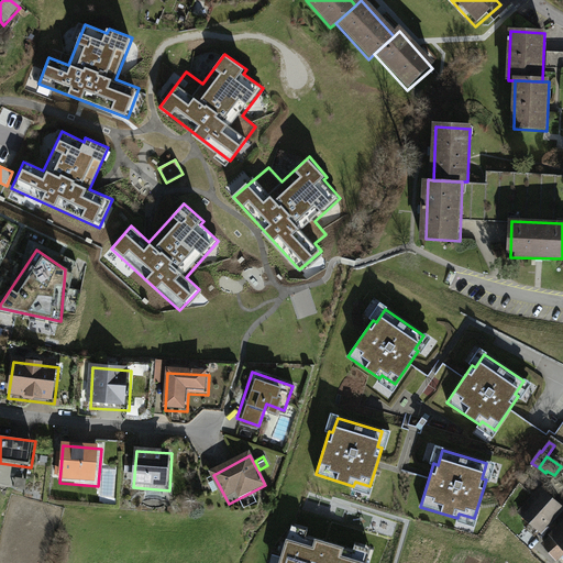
[(540,532),(561,508),(541,490),(519,514),(540,532)]
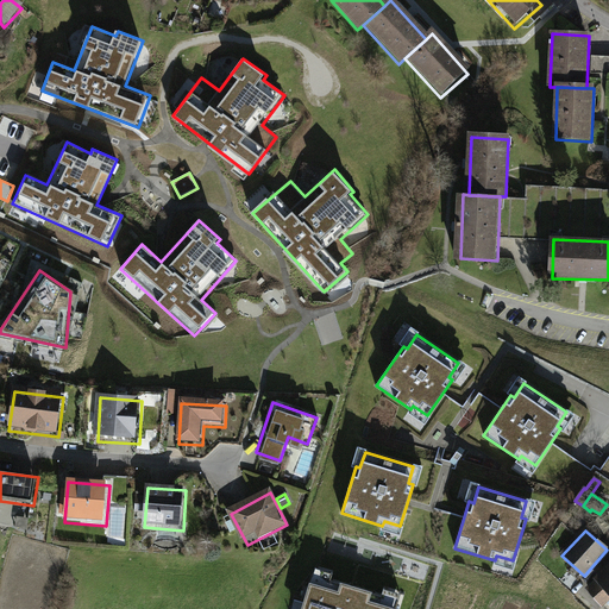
[(608,567),(588,589),(602,604),(608,596),(608,567)]
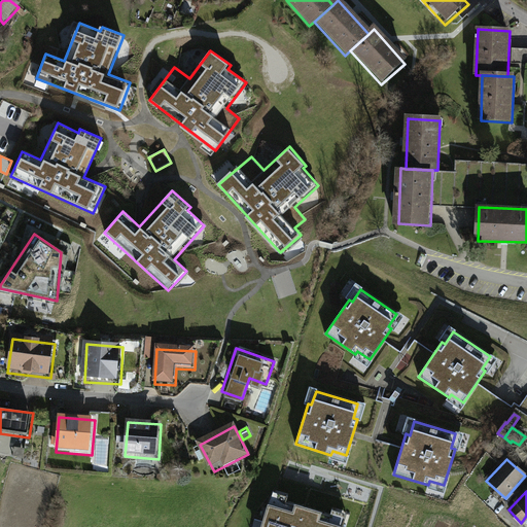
[(342,526),(345,520),(271,497),(261,526),(342,526)]
